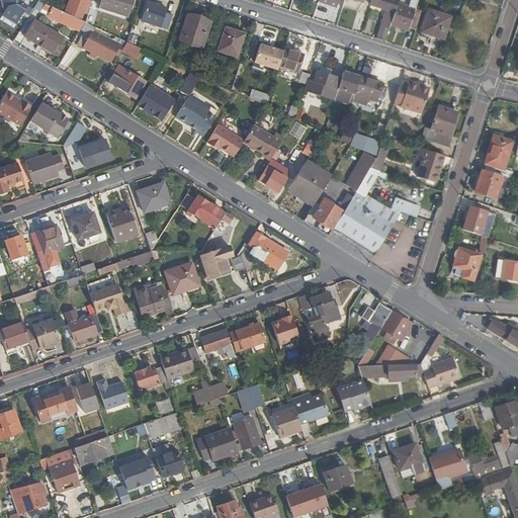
[(0,0),(0,1),(3,3),(4,10),(1,15),(16,22),(25,4),(20,2),(19,0),(0,0)]
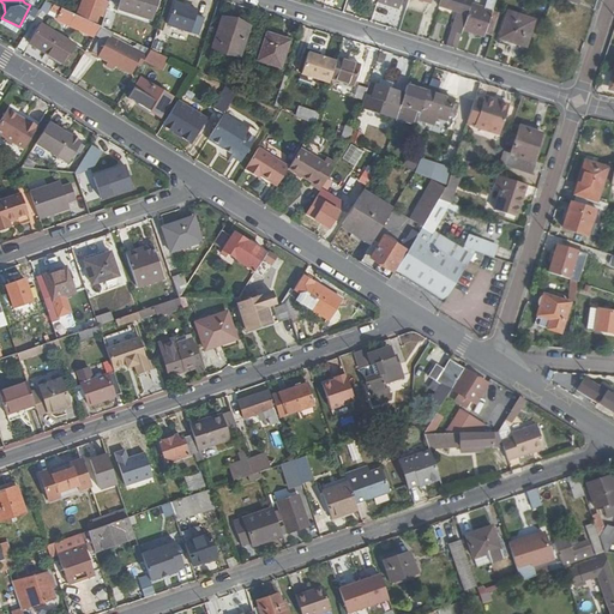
[(84,8),(82,14),(86,16),(86,18),(100,22),(102,14),(103,14),(107,2),(100,0),(88,0),(85,8),(84,8)]
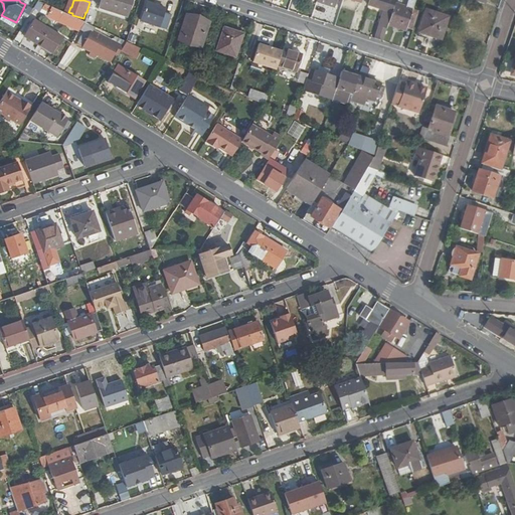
[(102,0),(100,8),(128,17),(133,0),(102,0)]
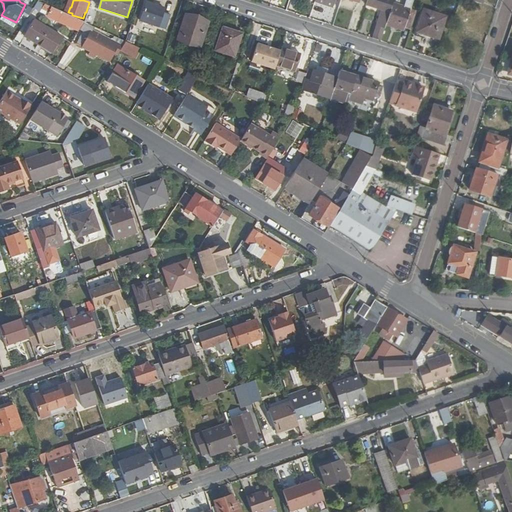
[(314,0),(313,3),(331,9),(331,8),(337,9),(340,0),(314,0)]
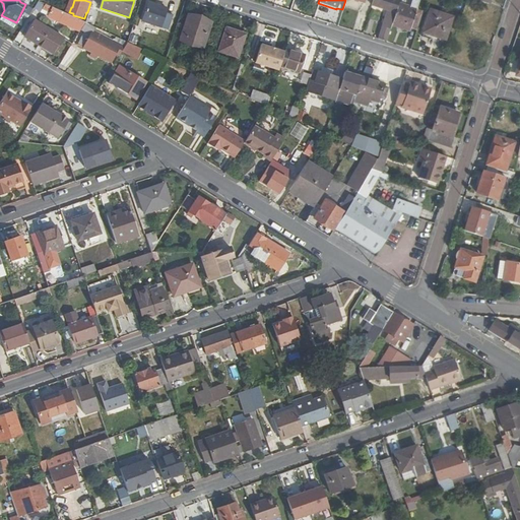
[(51,16),(80,30),(85,22),(40,1),(33,11),(50,19),(51,16)]
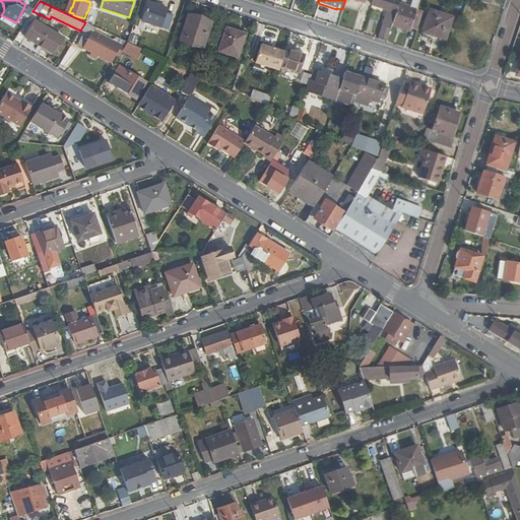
[(468,2),(463,16),(470,18),(474,4),(468,2)]
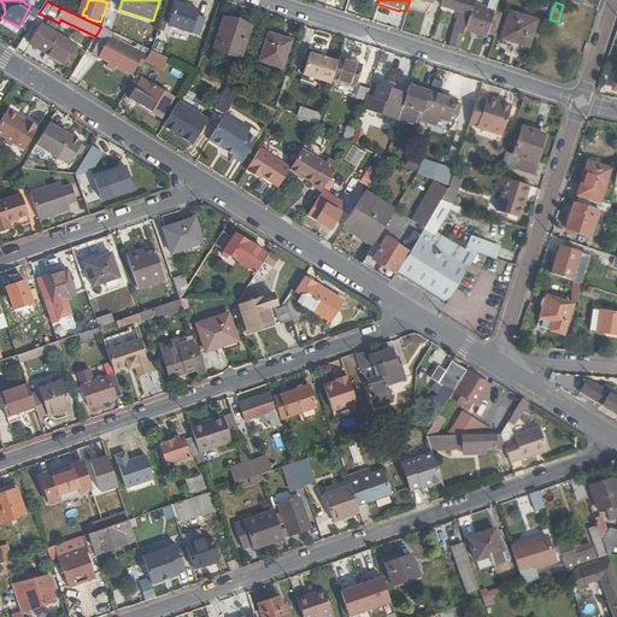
[(470,11),(464,29),(487,36),(488,34),(494,36),(501,13),(472,4),(470,11)]
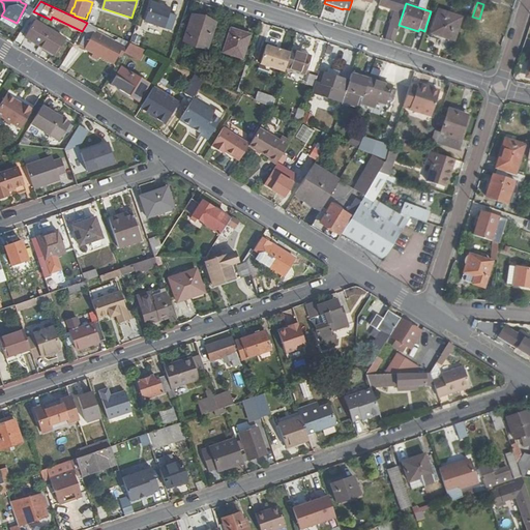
[(154,4),(148,22),(174,31),(178,17),(170,13),(171,10),(154,4)]
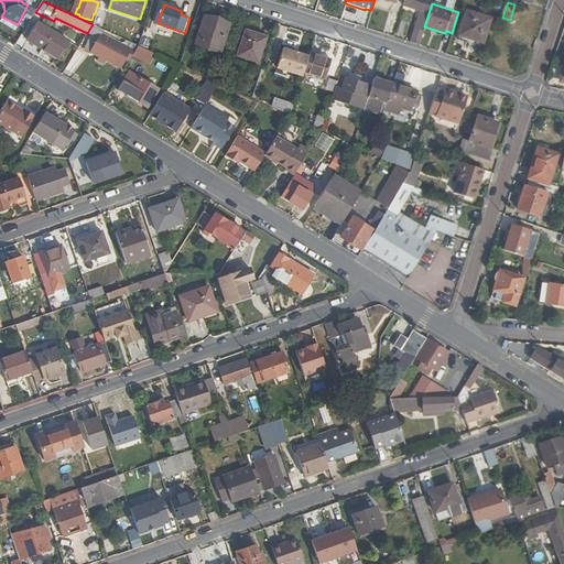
[(419,12),(409,42),(419,45),(424,26),(430,10),(416,6),(415,11),(419,12)]
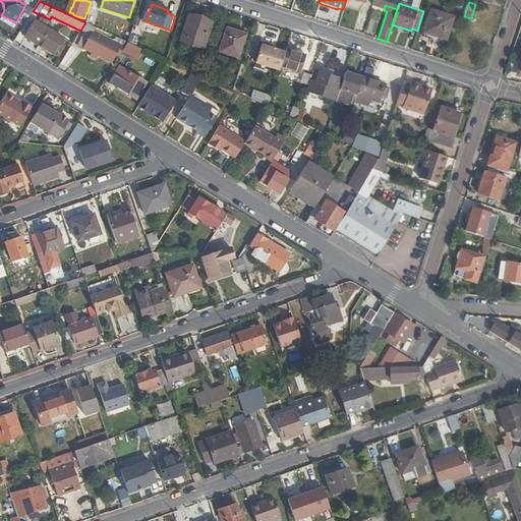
[(485,8),(479,25),(489,30),(496,12),(485,8)]
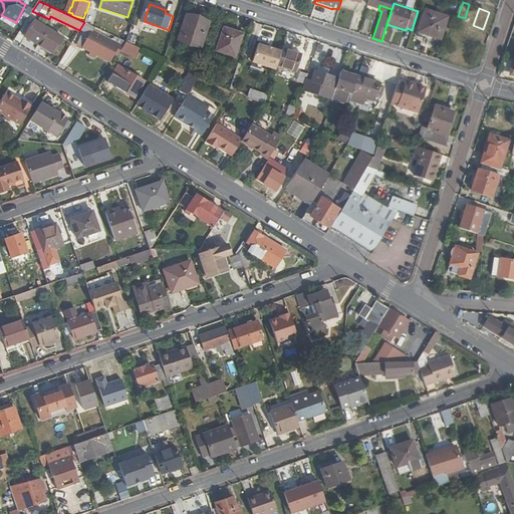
[(88,9),(84,21),(92,24),(96,12),(88,9)]
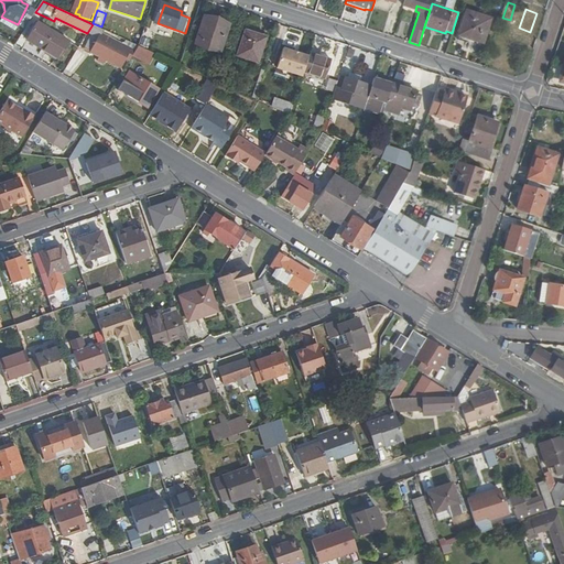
[(467,12),(459,36),(481,43),(490,20),(467,12)]
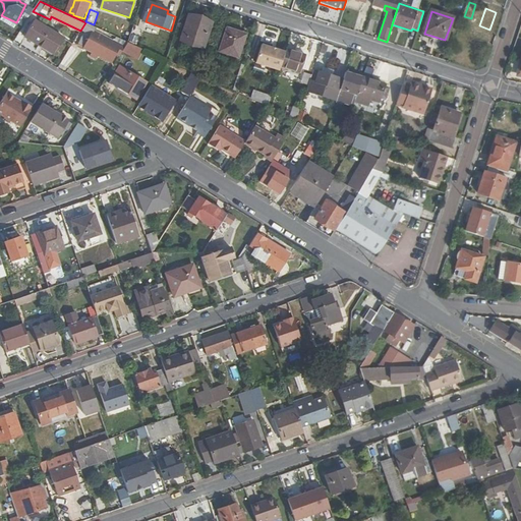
[(0,23),(13,30),(16,22),(1,15),(0,18),(0,23)]
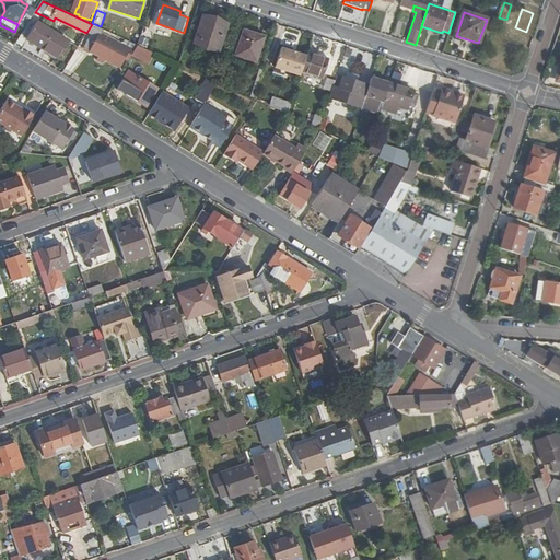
[(205,16),(195,44),(201,47),(219,54),(229,25),(205,16)]
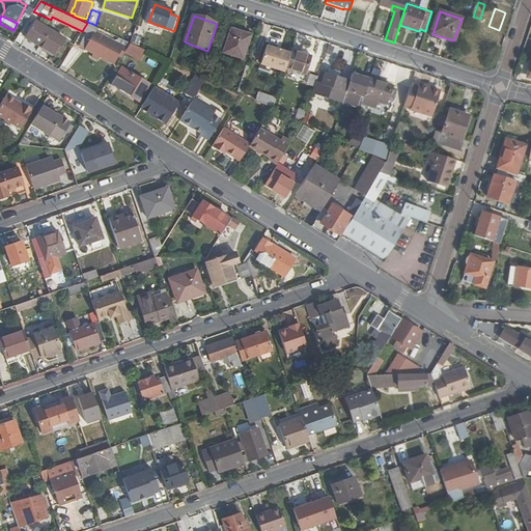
[(26,36),(56,55),(65,38),(35,21),(26,36)]
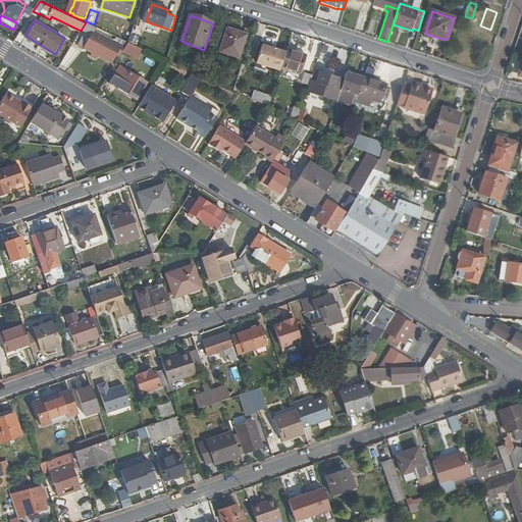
[(228,28),(220,51),(239,57),(247,34),(228,28)]
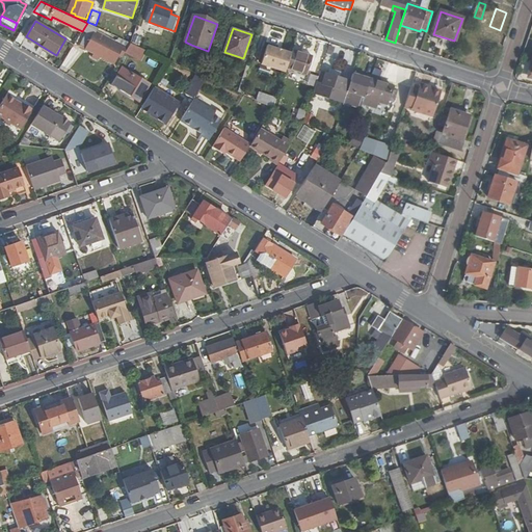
[(87,32),(80,45),(87,49),(95,36),(87,32)]
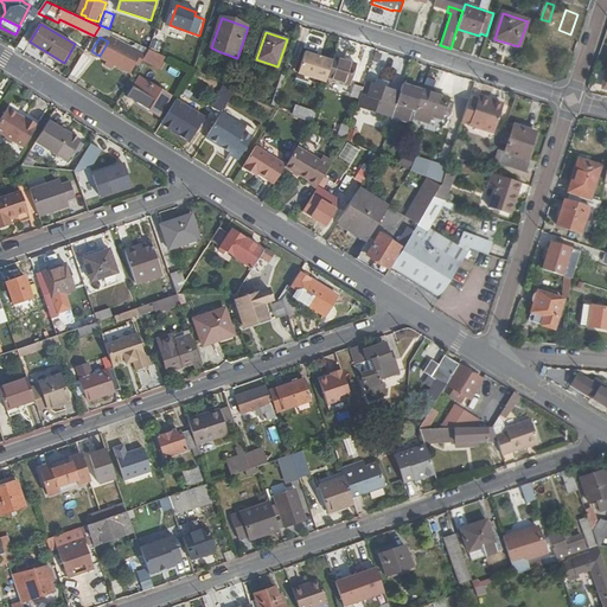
[(108,42),(100,56),(132,74),(138,64),(140,65),(144,59),(146,56),(132,48),(110,37),(108,42)]
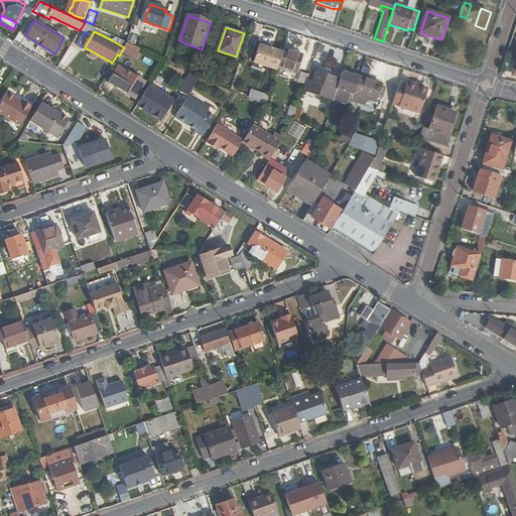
[(115,35),(112,40),(124,47),(127,41),(115,35)]
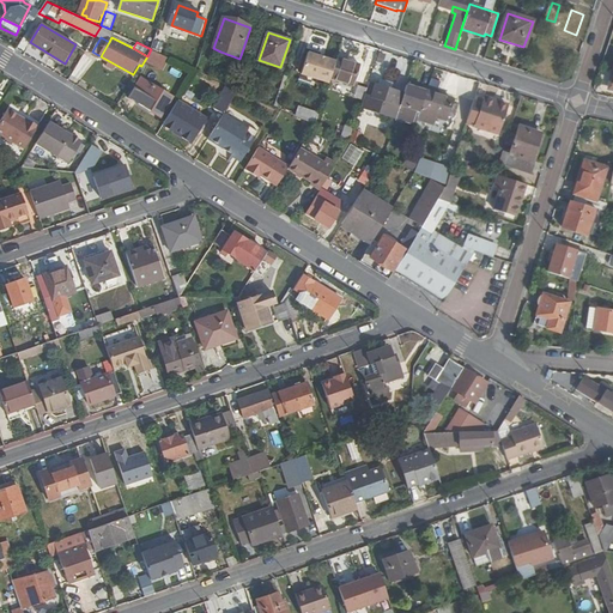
[(147,56),(145,60),(150,62),(147,66),(155,70),(163,55),(151,49),(147,56)]
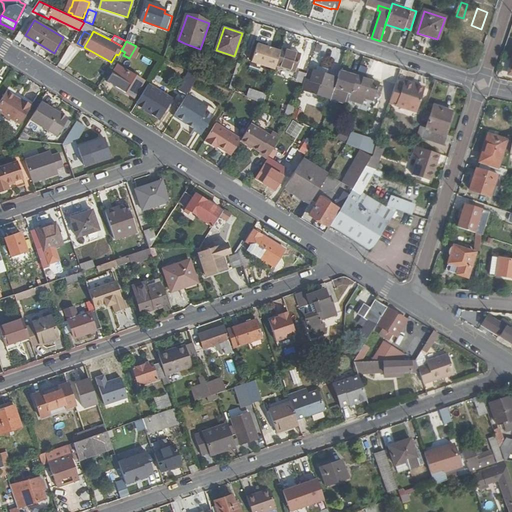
[(280,50),(279,50),(259,44),(254,59),(259,61),(258,65),(263,66),(264,63),(274,66),(280,50)]
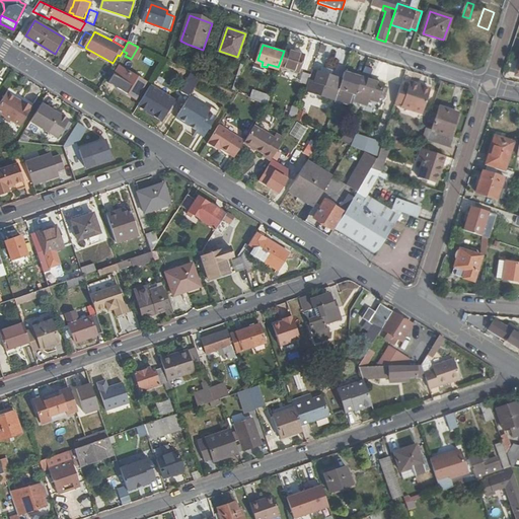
[(284,50),(279,67),(298,73),(303,56),(284,50)]
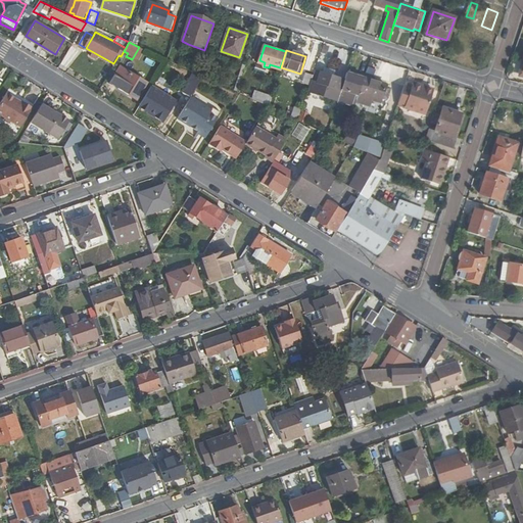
[(121,66),(109,83),(137,100),(148,83),(121,66)]
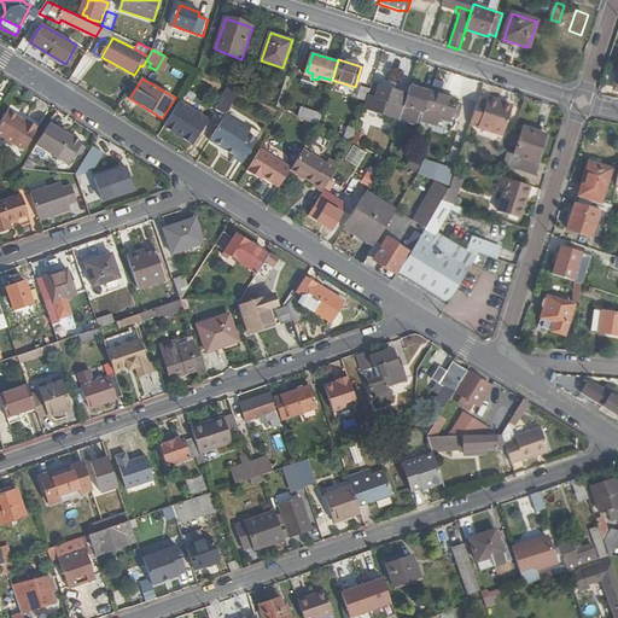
[(373,85),(365,110),(398,121),(398,120),(403,106),(406,99),(403,99),(404,95),(373,85)]
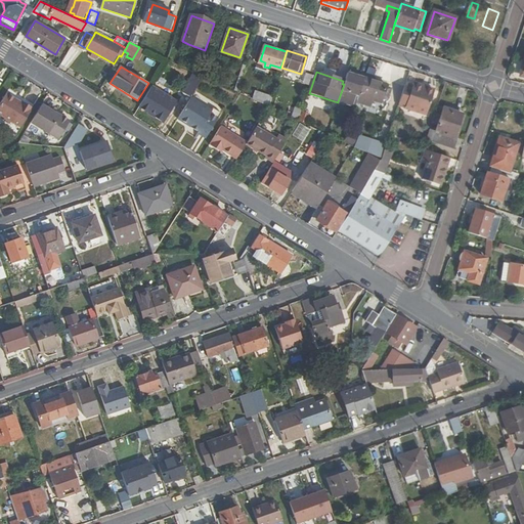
[(195,73),(181,94),(189,99),(191,96),(199,84),(204,77),(195,73)]
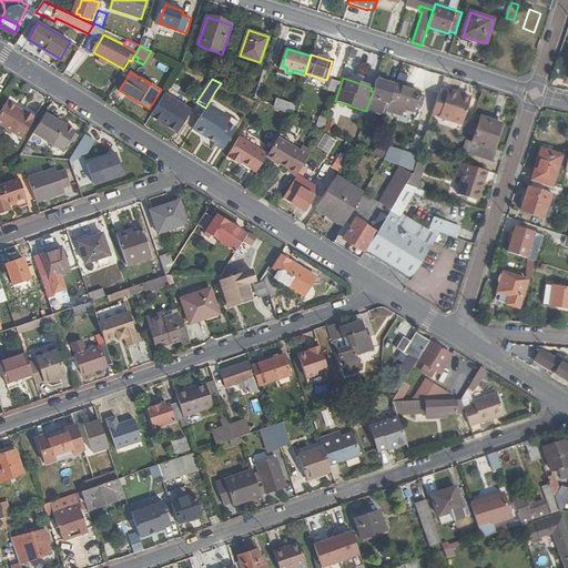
[(376,79),(373,91),(371,98),(366,110),(374,112),(374,111),(386,115),(391,101),(396,85),(376,79)]
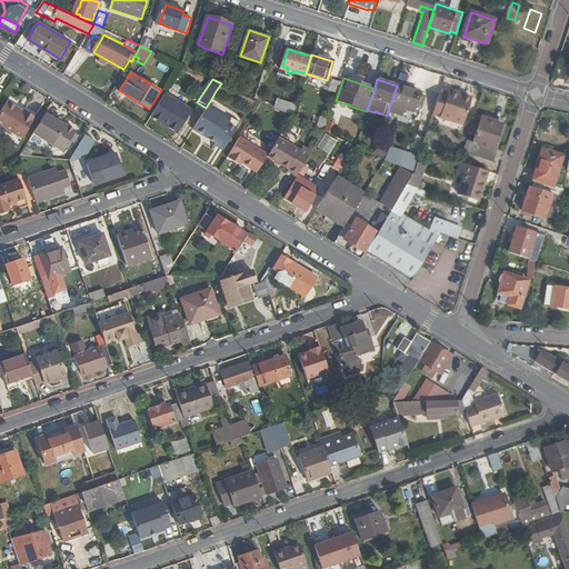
[(397,86),(391,101),(417,110),(421,95),(397,86)]
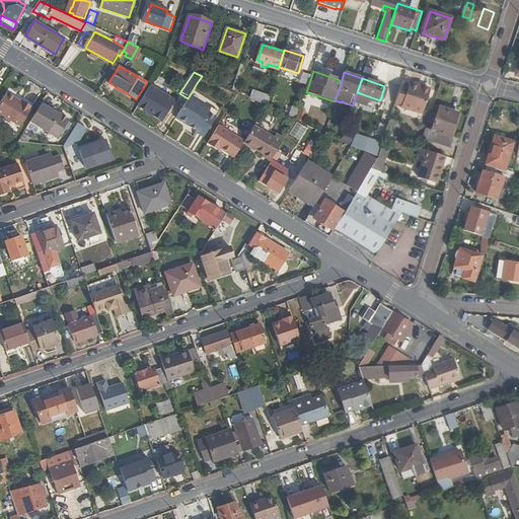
[(402,84),(395,104),(424,115),(432,91),(411,84),(411,86),(402,84)]
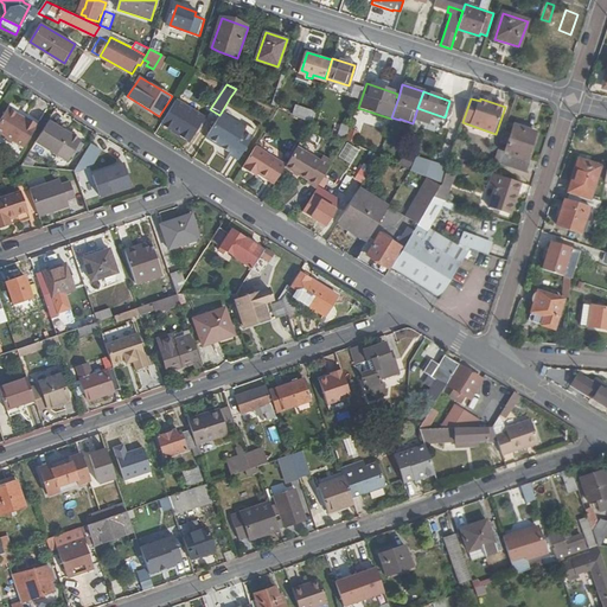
[(161,123),(190,141),(197,129),(198,131),(205,119),(177,101),(161,123)]
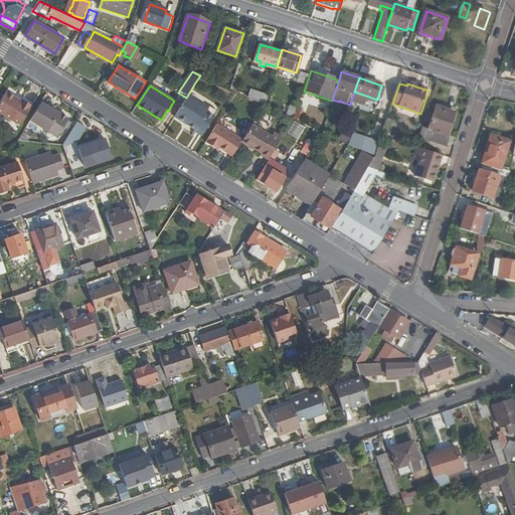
[(264,103),(267,93),(249,89),(247,99),(264,103)]
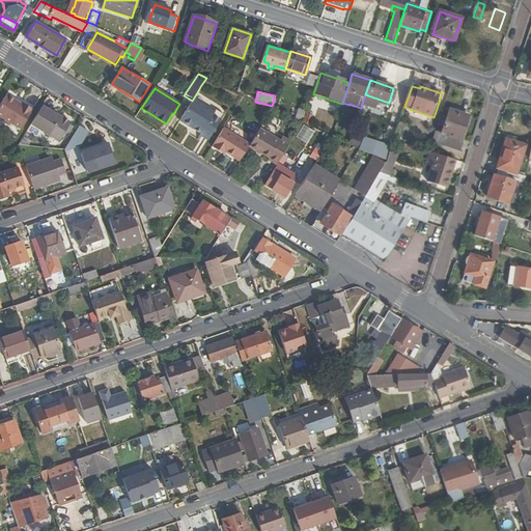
[(8,94),(5,99),(11,107),(16,113),(25,126),(34,110),(24,103),(23,104),(23,105),(18,103),(19,102),(8,94)]
